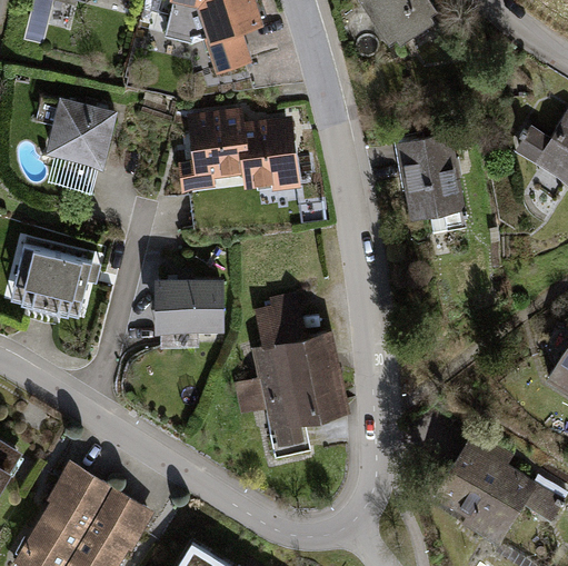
[(256,0),(201,0),(213,35),(207,38),(218,77),(253,66),(242,30),(263,23),(256,0)]
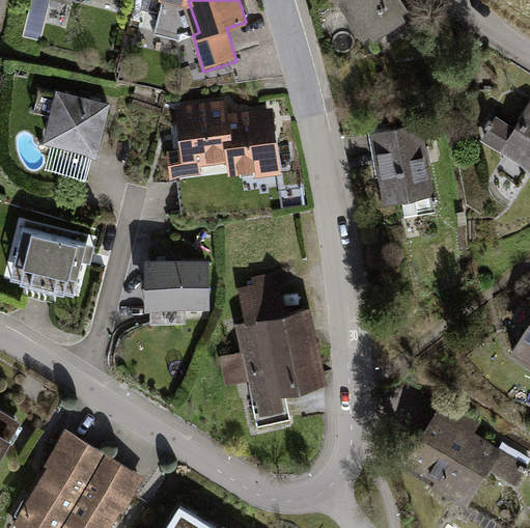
[(401,0),(337,0),(366,43),(411,14),(401,0)]
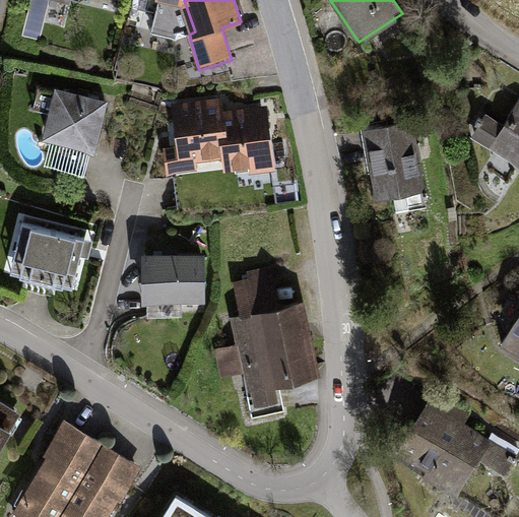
[(135,51),(164,54),(165,38),(137,35),(135,51)]
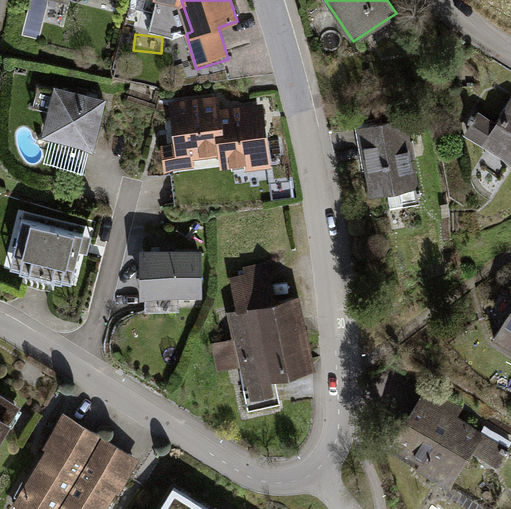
[(105,100),(52,87),(40,138),(93,150),(105,100)]
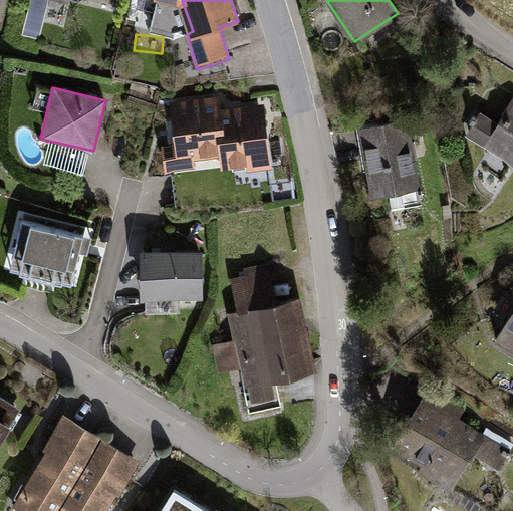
[(224,137),(221,111),(220,98),(169,105),(174,147),(161,149),(164,175),(196,171),(195,163),(219,159),(216,138),(224,137)]
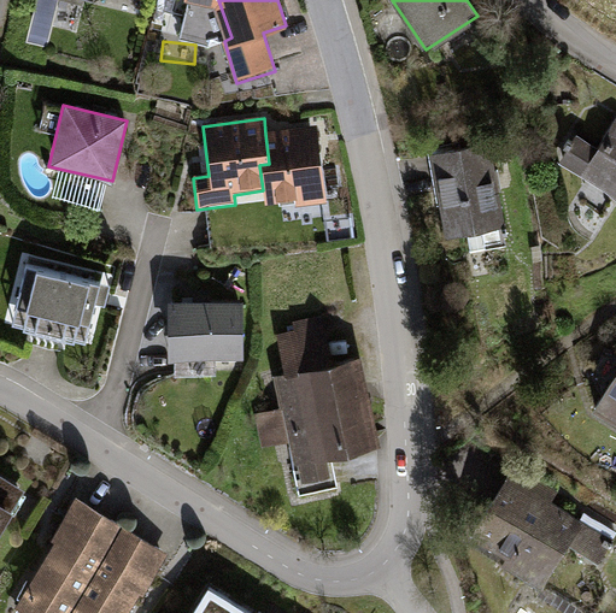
[(578,136),(559,168),(615,200),(615,123),(600,151),(578,136)]
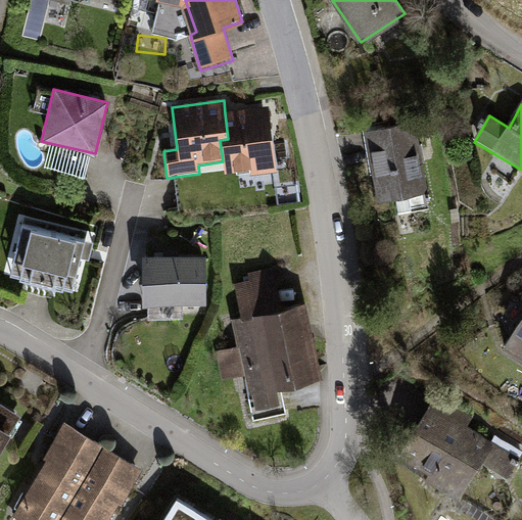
[(269,108),(225,113),(228,139),(220,140),(223,161),(224,176),(250,173),(250,177),(276,175),(269,108)]
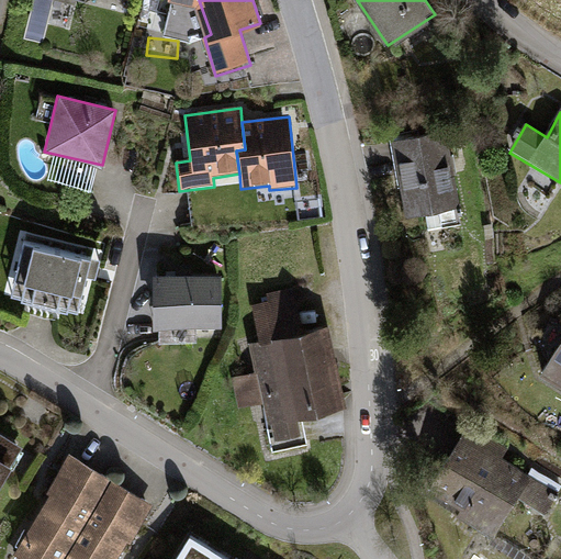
[(448,133),(392,142),(405,217),(460,209),(448,133)]
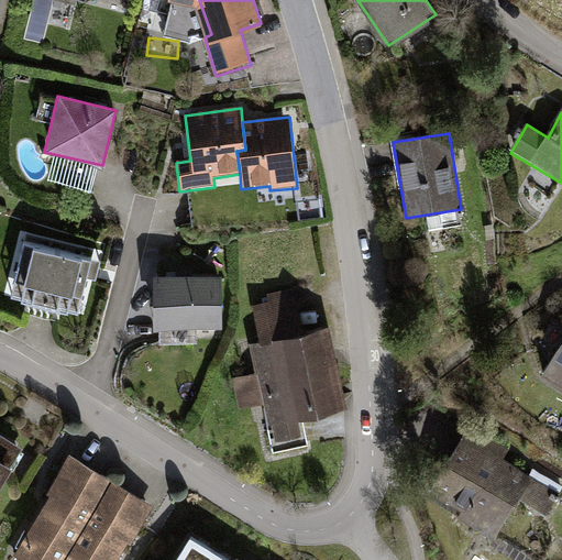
[(15,296),(78,314),(94,255),(32,238),(15,296)]
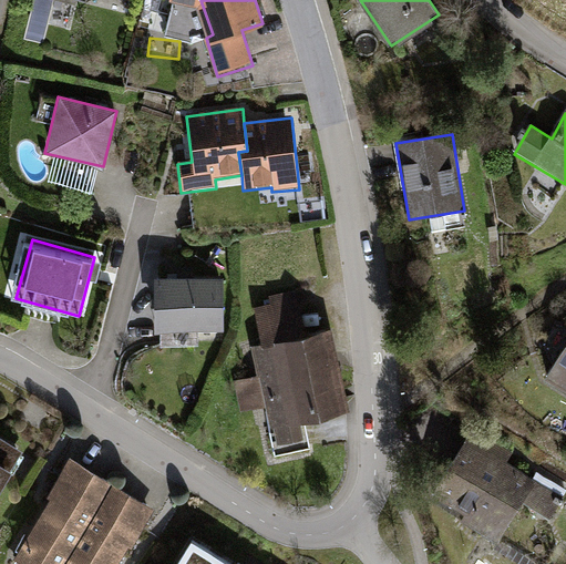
[(198,331),(223,331),(224,278),(152,279),(153,332),(160,332),(160,348),(198,348),(198,331)]
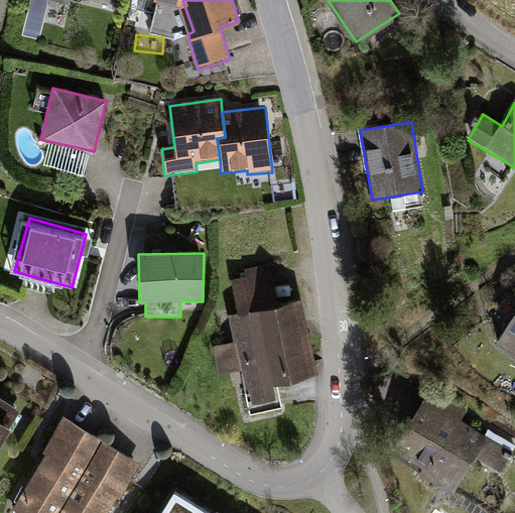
[(237,313),(227,316),(233,345),(212,350),(218,375),(240,370),(249,416),(280,409),(275,384),(315,375),(300,300),(279,305),(271,265),(245,271),(246,279),(231,282),(237,313)]
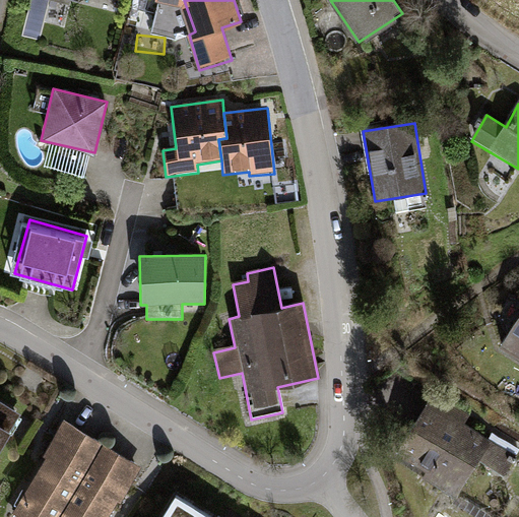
[(518,317),(500,348),(518,361),(518,317)]
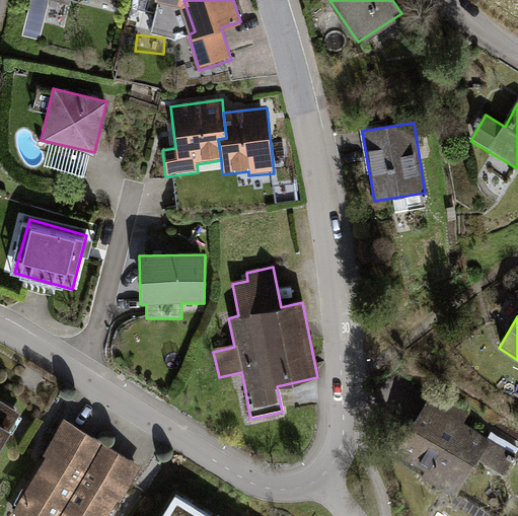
[(517,467),(517,451),(430,395),(389,458),(454,500),(479,461),(510,481),(517,467)]
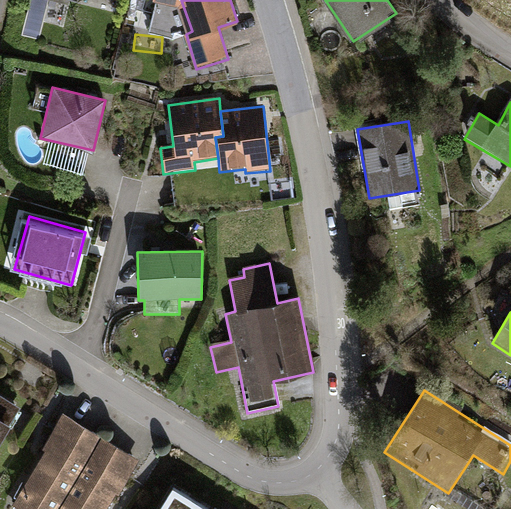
[(0,430),(13,408),(0,400),(0,430)]
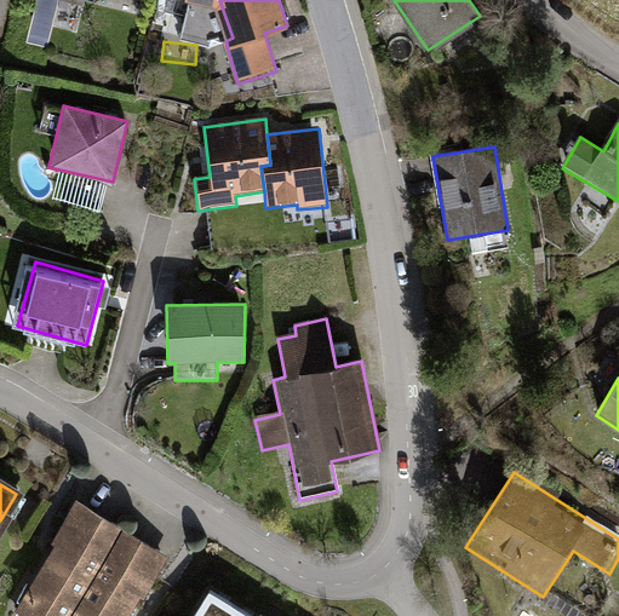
[(66,615),(115,533),(70,504),(6,611),(12,615),(66,615)]
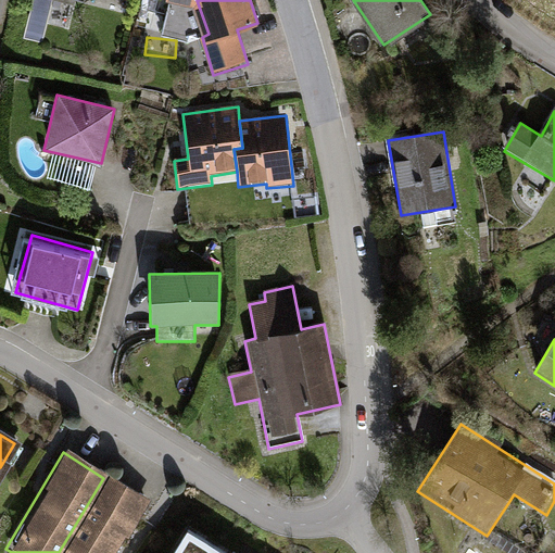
[(103,478),(59,552),(113,552),(146,503),(103,478)]
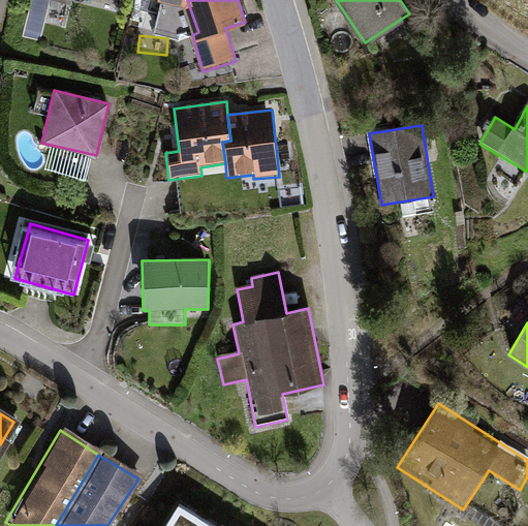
[(489,470),(463,509),(488,525),(496,525),(520,490),(489,470)]
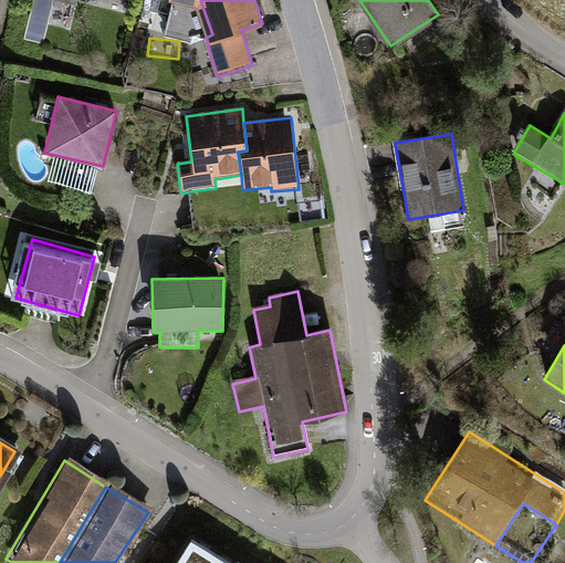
[(229,562),(192,539),(177,562),(229,562)]
